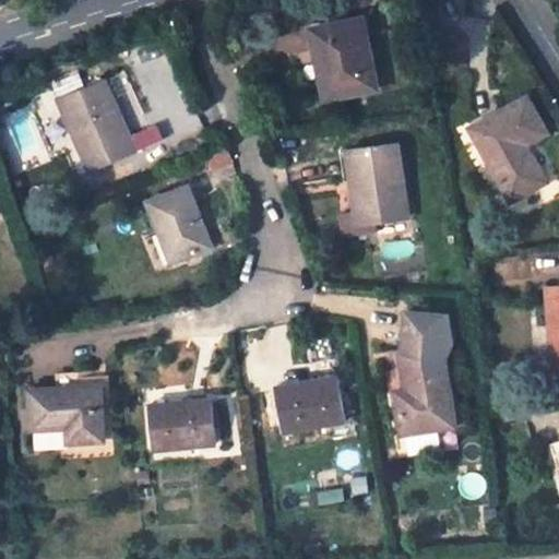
[(375,90),(359,20),(309,30),(323,100),(375,90)]
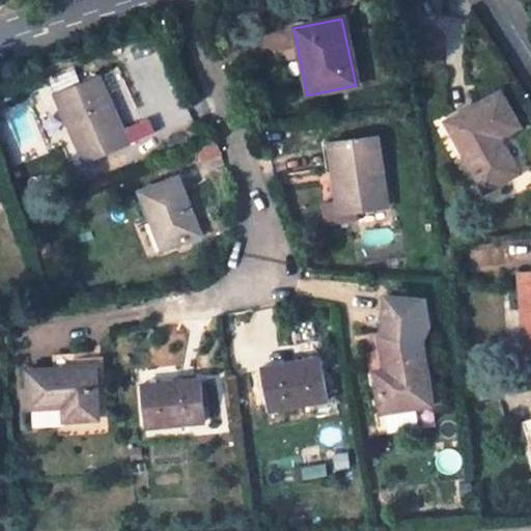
[(48,80),(54,95),(81,84),(75,70),(48,80)]
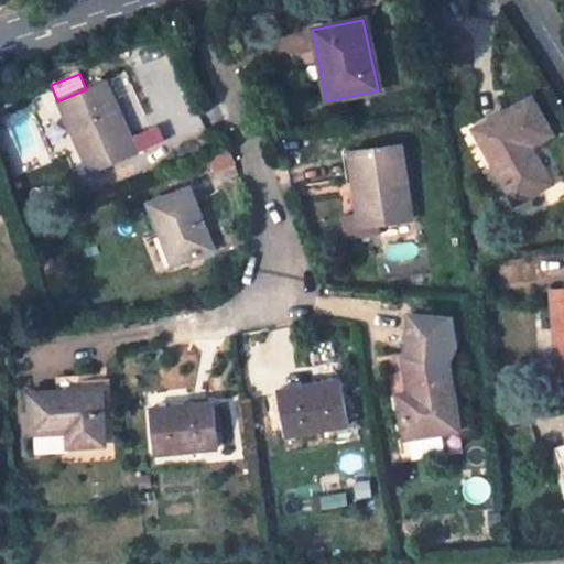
[(86,89),(57,101),(89,174),(137,153),(130,139),(121,143),(116,130),(125,127),(104,82),(86,89)]
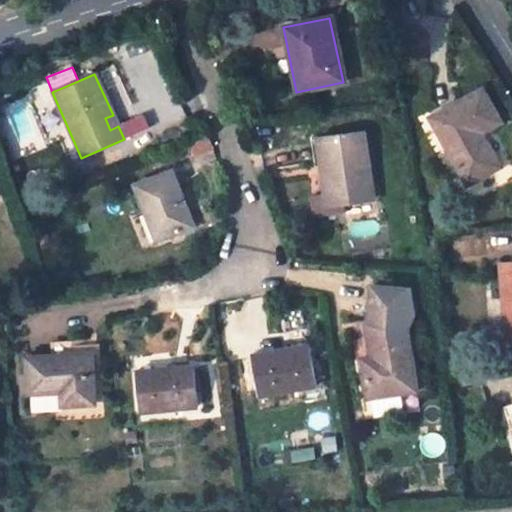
[(499,123),(480,91),(430,119),(467,186),(499,168),(480,134),(499,123)]
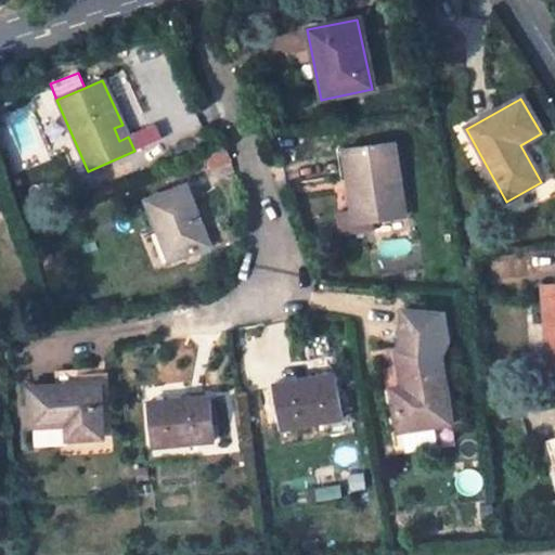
[(119,141),(128,137),(123,125),(114,128),(119,141)]
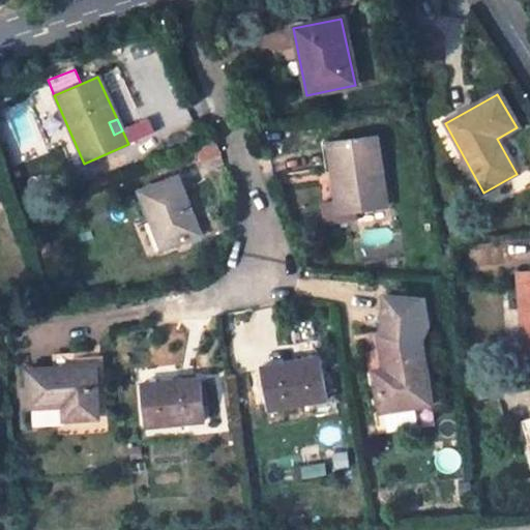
[(386,207),(376,138),(327,144),(335,203),(337,213),(356,211),(386,207)]
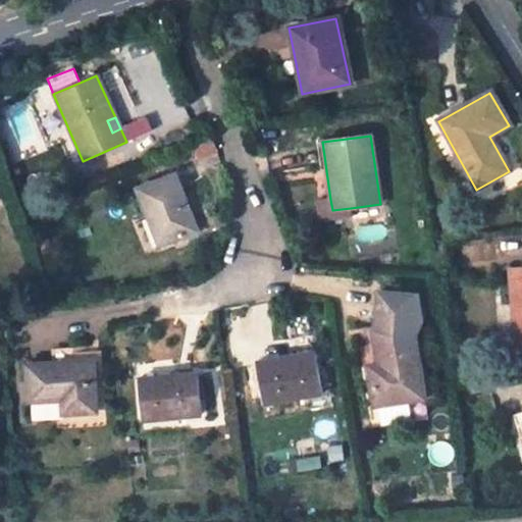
[(197,231),(174,174),(136,190),(159,246),(197,231)]
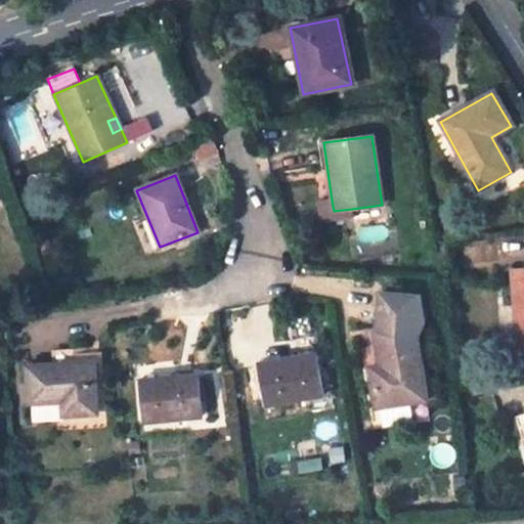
[(321,224),(353,220),(352,209),(334,211),(332,201),(318,203),(321,224)]
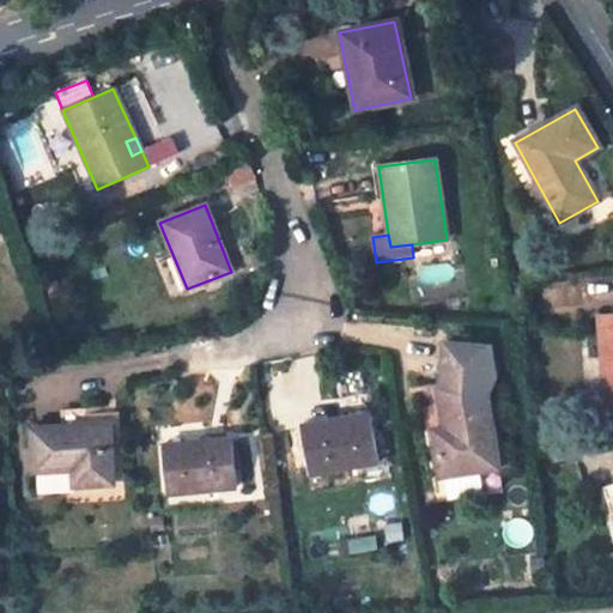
[(612,315),(598,316),(604,408),(612,407),(612,315)]
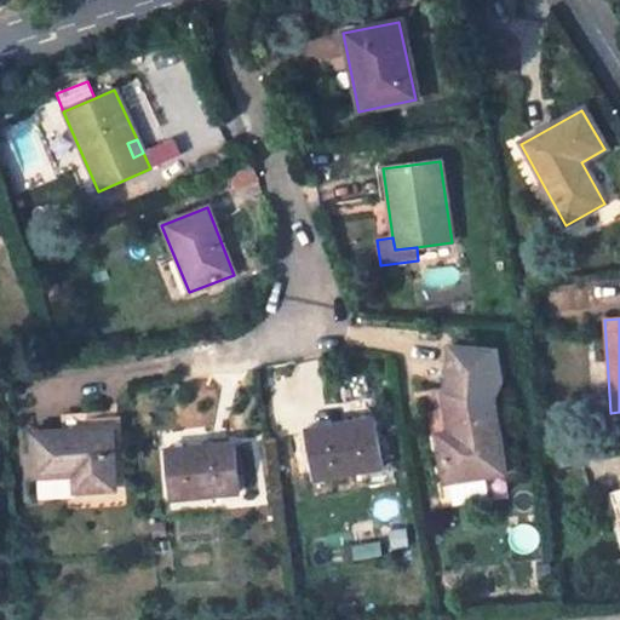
[(504,472),(489,384),(446,389),(452,434),(438,435),(446,482),(504,472)]
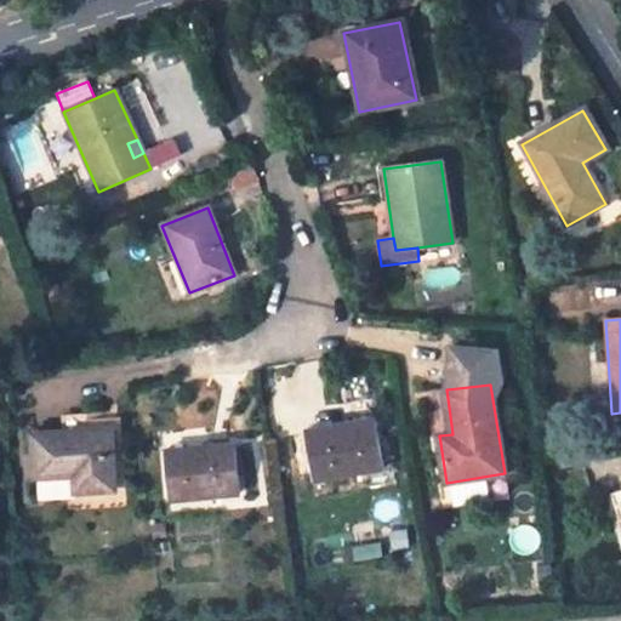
[(432,392),(439,436),(453,434),(446,389),(432,392)]
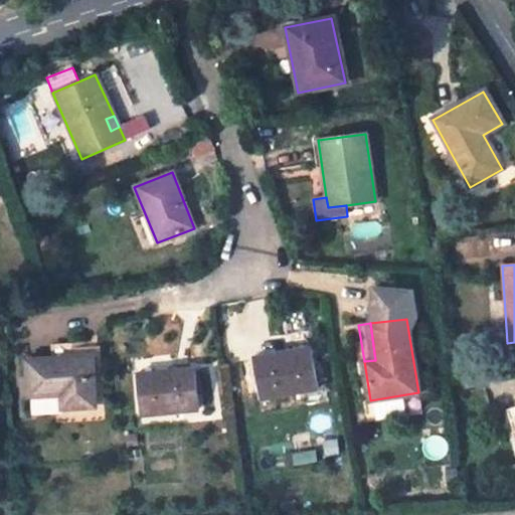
[(317,388),(310,348),(251,358),(259,399),(317,388)]
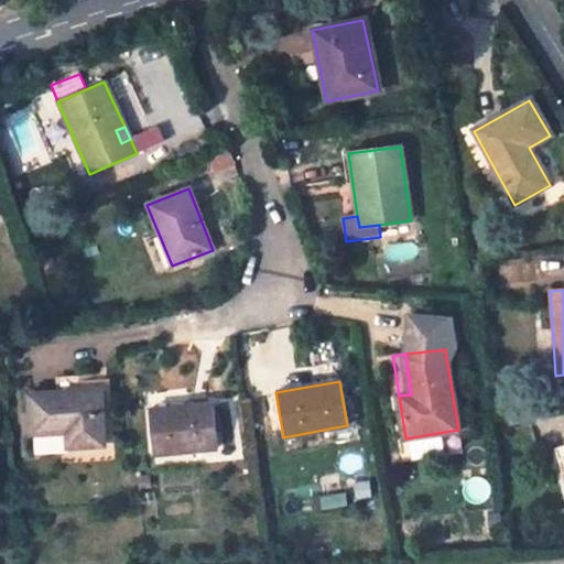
[(102,446),(99,389),(26,393),(30,435),(32,435),(66,433),(67,448),(102,446)]
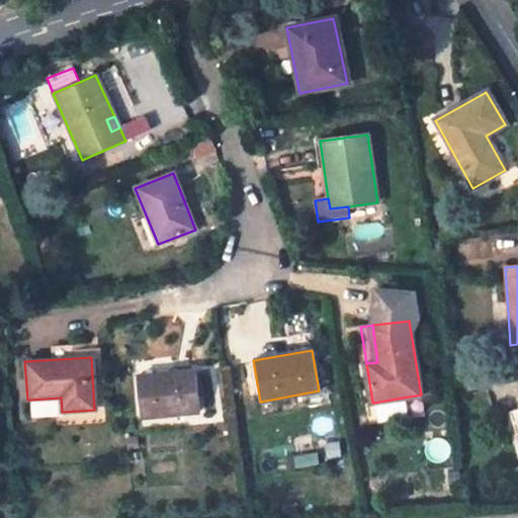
[(199,412),(195,370),(137,376),(142,418),(199,412)]
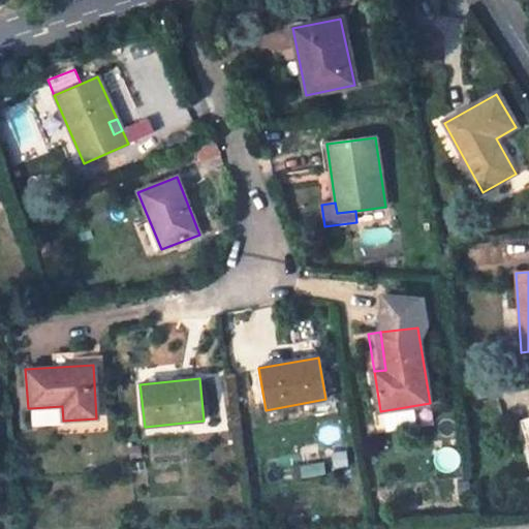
[(63,421),(62,406),(30,408),(31,426),(64,425),(63,421)]
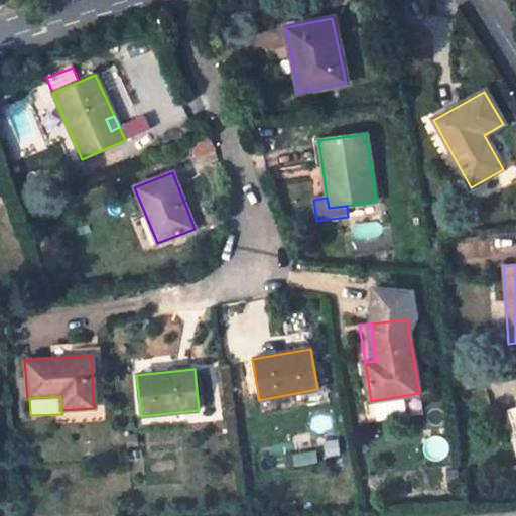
[(468,463),(465,442),(455,444),(459,464),(468,463)]
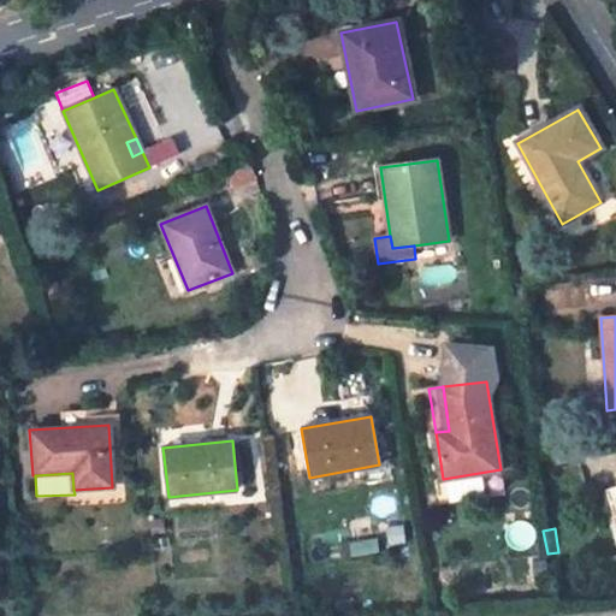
[(564,598),(563,586),(551,587),(554,599),(564,598)]
